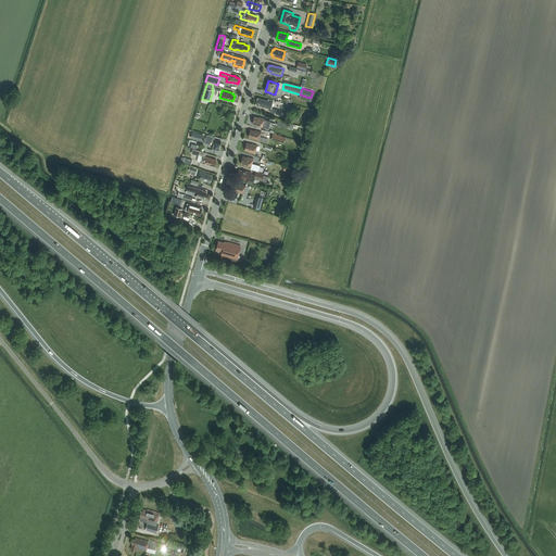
[(270,109),(272,105),(273,106),(274,103),(273,103),(273,100),(269,99),(268,101),(257,98),(255,104),(270,109)]
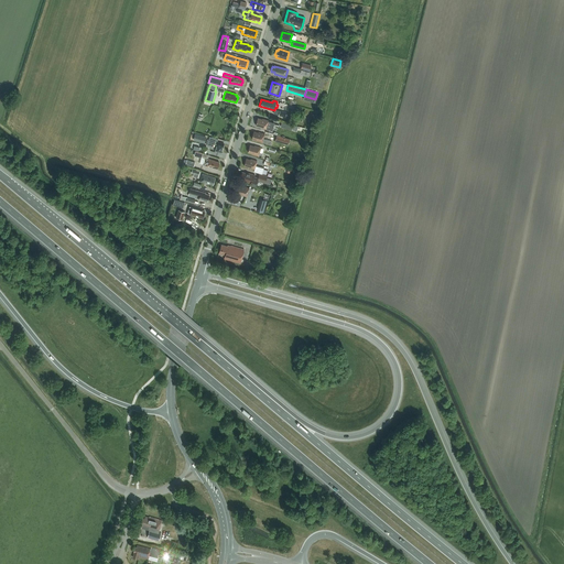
[(260,127),(267,129),(269,120),(262,119),(258,118),(256,126),(260,127)]
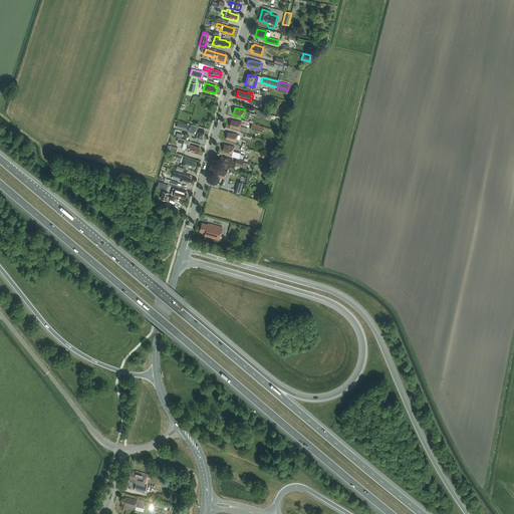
[(233,129),(239,130),(243,131),(244,127),(240,126),(241,122),(235,120),(235,121),(231,119),(229,126),(233,127),(233,129)]
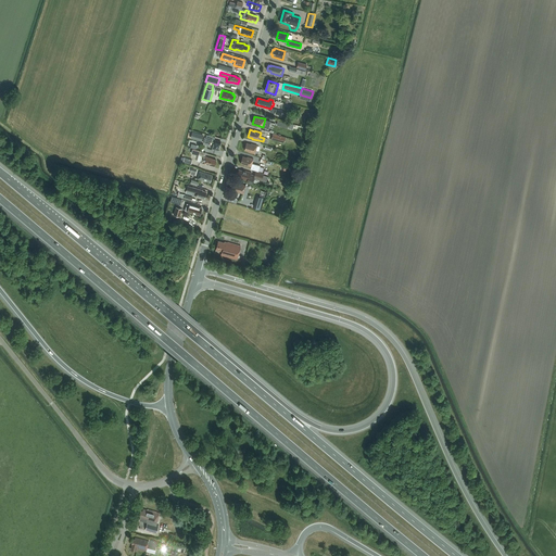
[(203,135),(192,131),(191,138),(202,141),(203,135)]
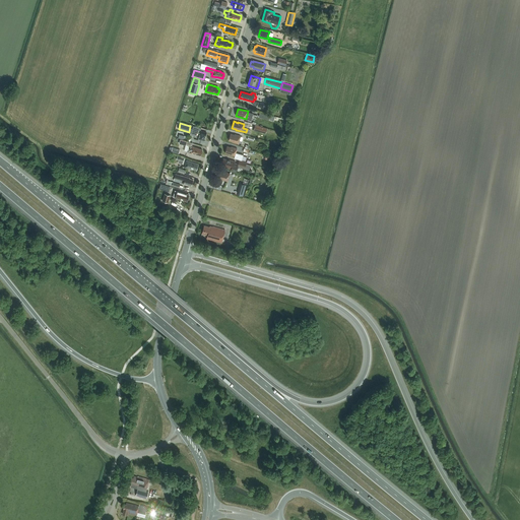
[(255,125),(254,130),(266,134),(267,128),(255,125)]
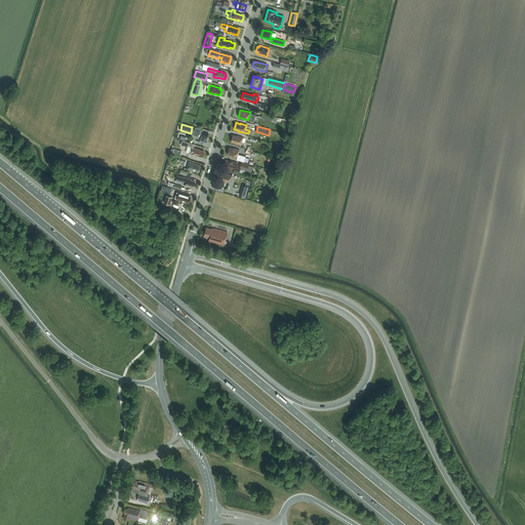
[(200,140),(206,142),(208,134),(202,132),(203,129),(195,127),(193,135),(197,136),(201,137),(200,140)]
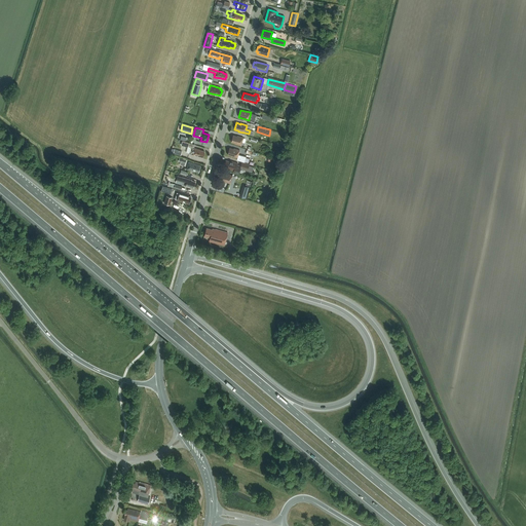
[(241,146),(241,144),(243,145),(243,143),(242,142),(243,138),(237,136),(237,137),(233,136),(231,142),(235,143),(235,144),(241,146)]
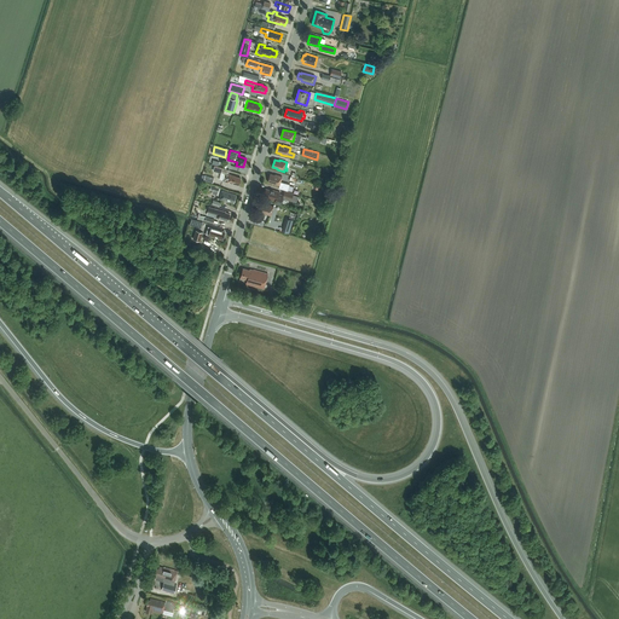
[(229,174),(225,174),(223,180),(226,181),(233,184),(239,185),(241,178),(236,177),(229,174)]
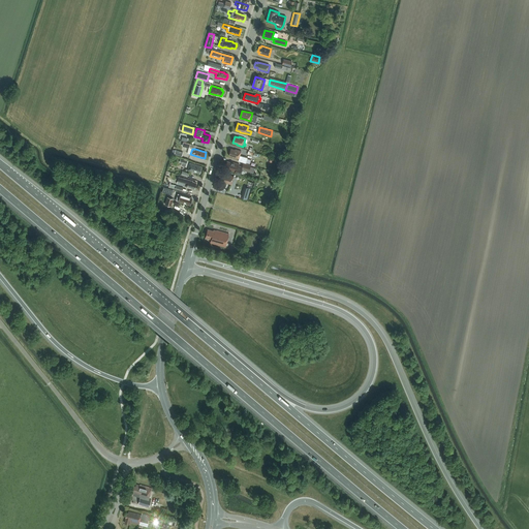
[(230,149),(228,155),(232,157),(239,159),(238,160),(245,162),(247,157),(240,155),(241,151),(236,150),(235,150),(230,149)]
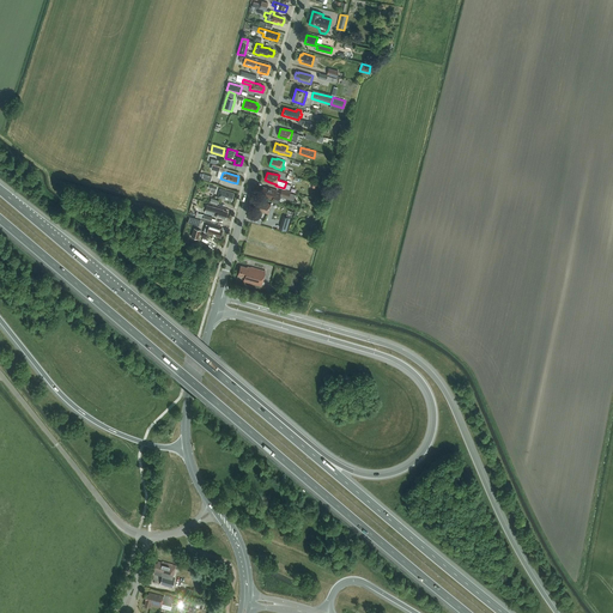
[(266,196),(272,199),(272,201),(279,204),(281,195),(289,198),(291,192),(281,189),(280,193),(277,192),(277,190),(268,188),(263,187),(261,195),(266,196)]
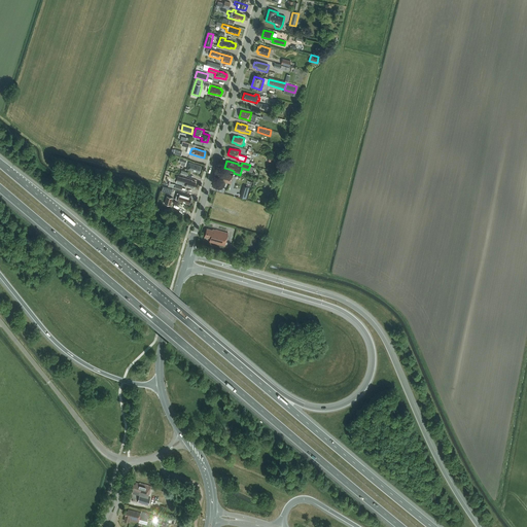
[(187,170),(199,173),(201,166),(189,163),(187,170)]
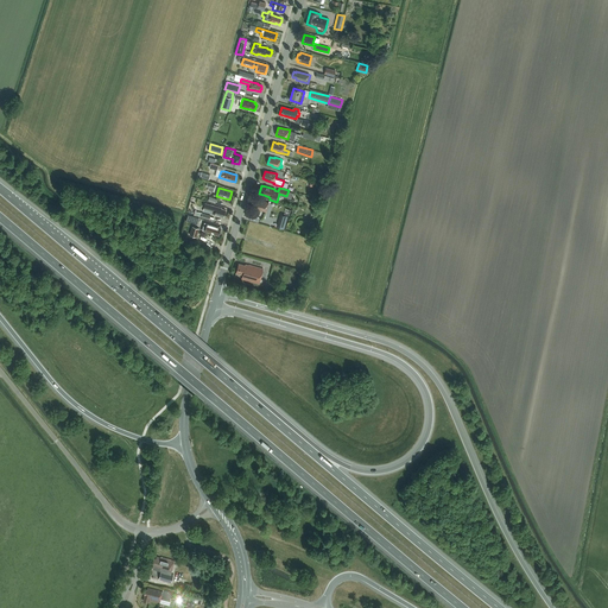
[(259,210),(266,213),(268,203),(263,201),(261,202),(257,200),(254,208),(259,209),(259,210)]
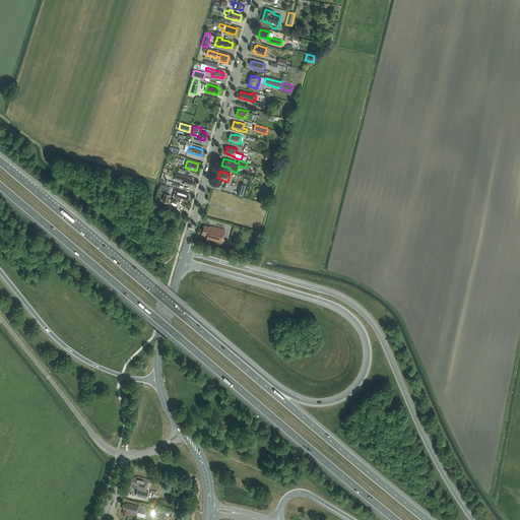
[(193,182),(193,181),(193,180),(189,179),(189,178),(184,177),(183,178),(182,177),(177,176),(177,179),(183,181),(182,183),(188,185),(188,184),(192,185),(192,183),(193,183),(193,182)]
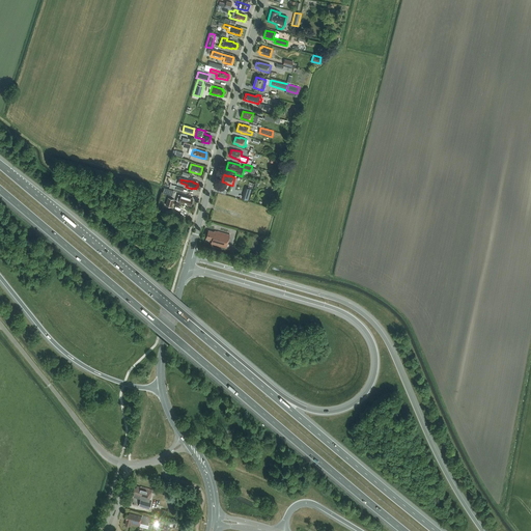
[(164,187),(184,192),(185,188),(166,183),(164,187)]
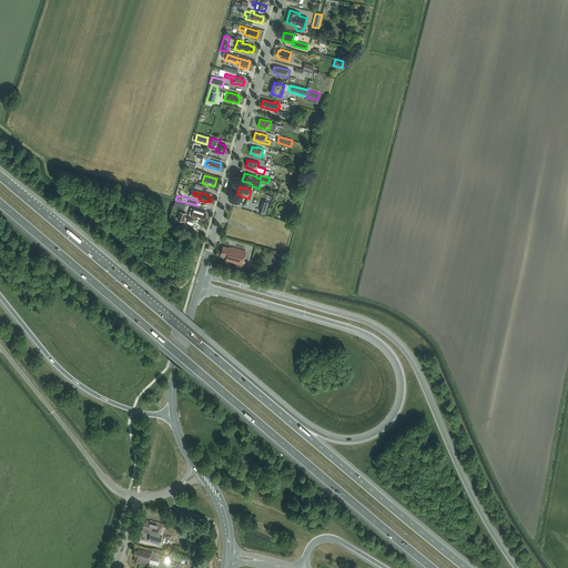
[(259,212),(265,214),(270,202),(263,200),(259,212)]
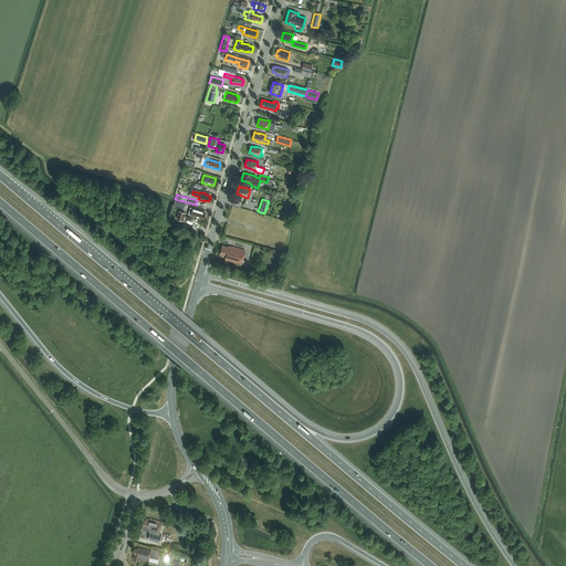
[(203,219),(203,218),(205,218),(206,216),(205,216),(205,215),(205,213),(205,211),(198,209),(198,210),(190,207),(188,215),(203,219)]
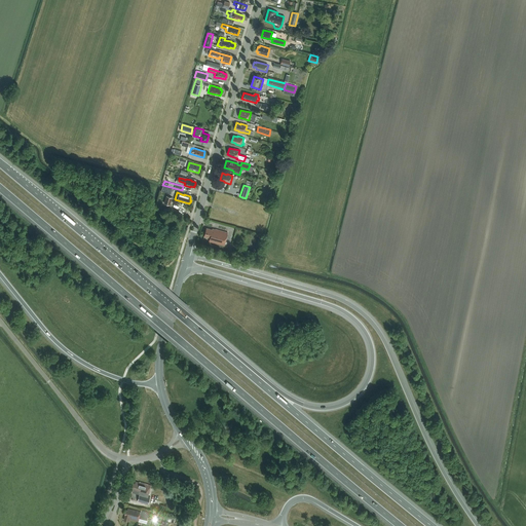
[(209,241),(224,246),(227,232),(216,229),(215,230),(212,229),(207,228),(203,236),(210,238),(209,241)]
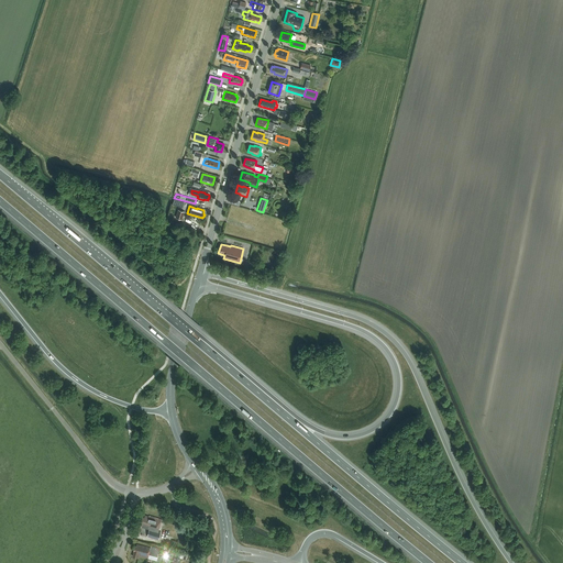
[(158,531),(162,519),(150,516),(150,517),(145,516),(144,518),(142,517),(141,522),(142,522),(141,527),(148,529),(147,537),(158,540),(161,532),(158,531)]
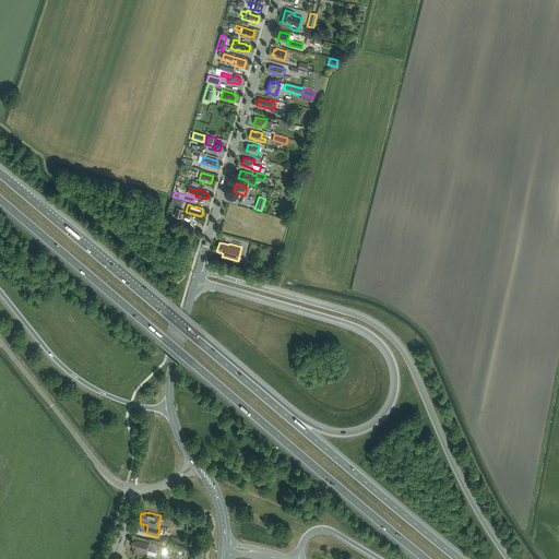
[(158,544),(155,544),(150,542),(150,544),(135,540),(135,543),(133,543),(132,547),(133,547),(132,552),(138,554),(138,551),(146,554),(147,551),(156,554),(158,544)]
